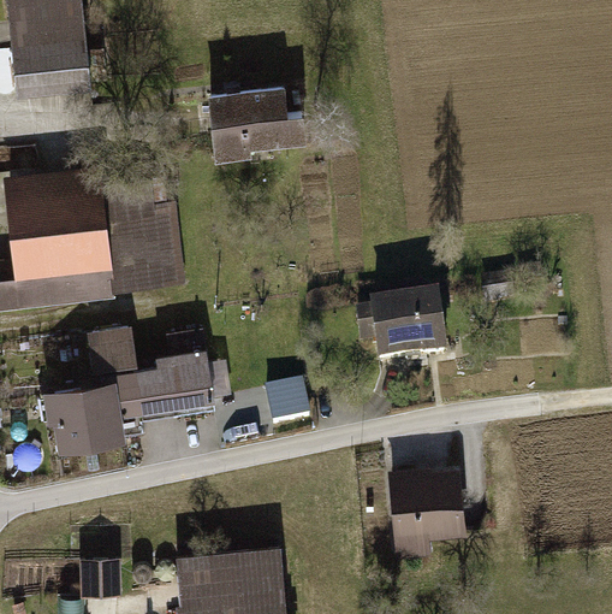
[(79,0),(5,0),(19,105),(93,94),(79,0)]
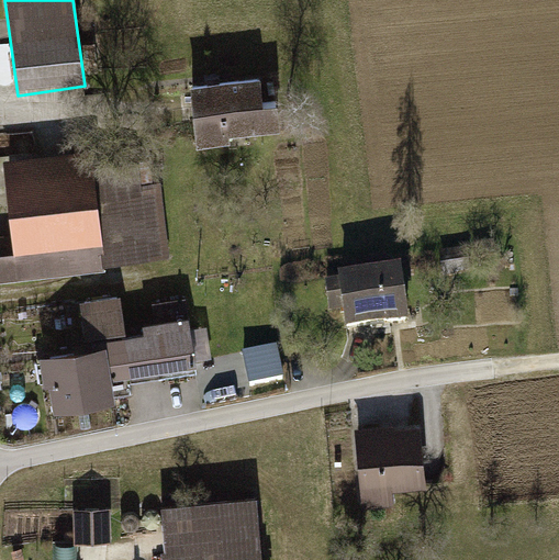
[(263,81),(191,89),(198,152),(246,147),(245,138),(280,135),(278,108),(265,109),(263,81)]
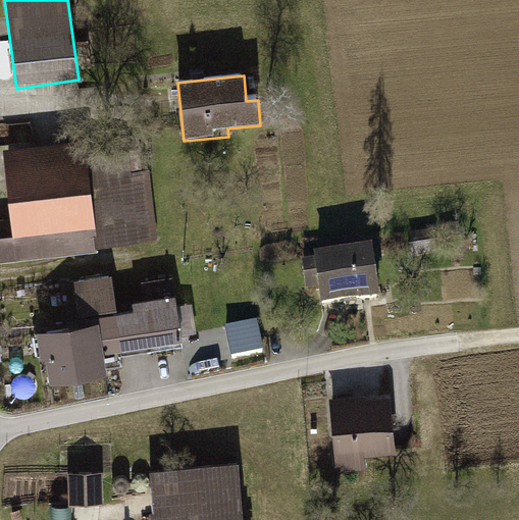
[(85,143),(4,154),(12,219),(0,221),(0,265),(100,252),(85,143)]
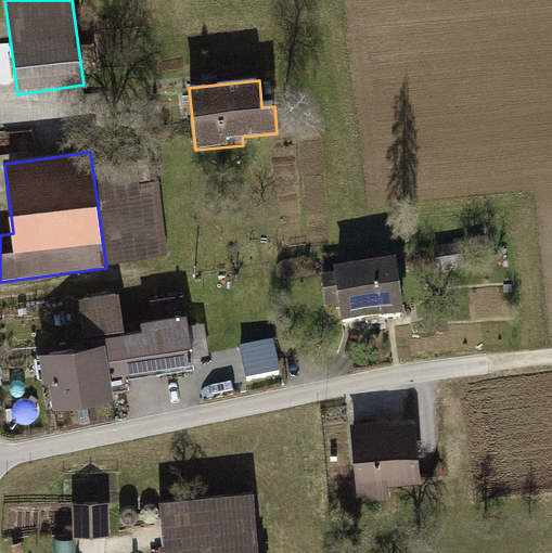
[(398,273),(318,284),(322,313),(341,311),(343,335),(405,326),(398,273)]
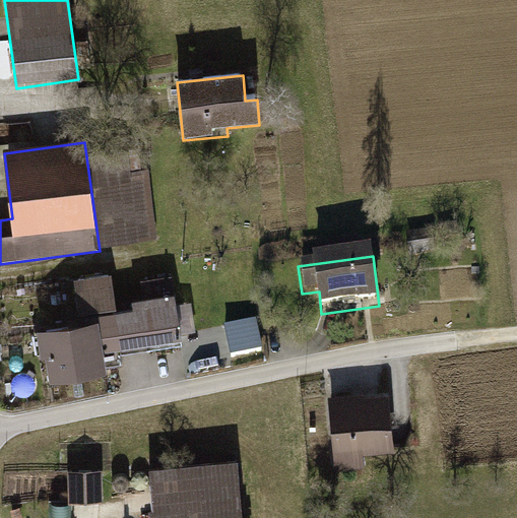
[(111,276),(73,281),(78,316),(116,310),(111,276)]
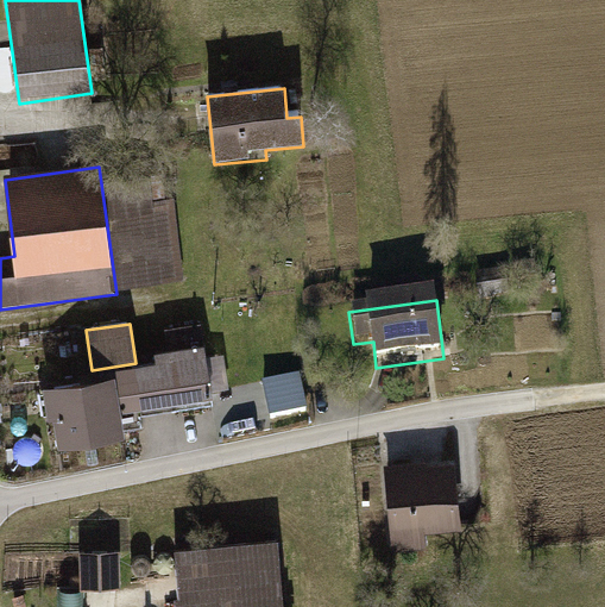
[(107,381),(46,390),(56,454),(124,443),(119,418),(213,402),(205,348),(153,356),(156,364),(105,373),(107,381)]
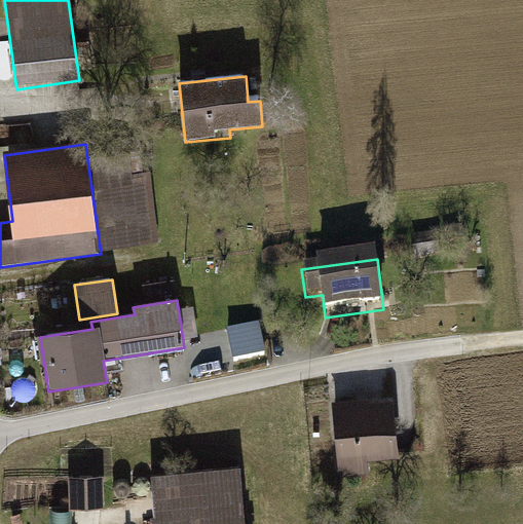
[(258,325),(225,332),(232,362),(264,354),(258,325)]
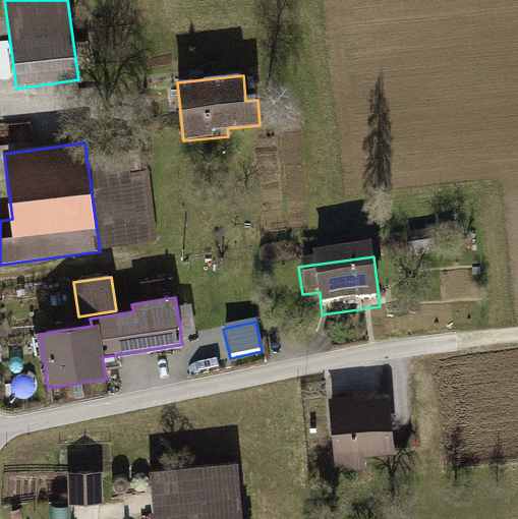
[(391,391),(327,398),(335,471),(362,468),(361,458),(398,455),(391,391)]
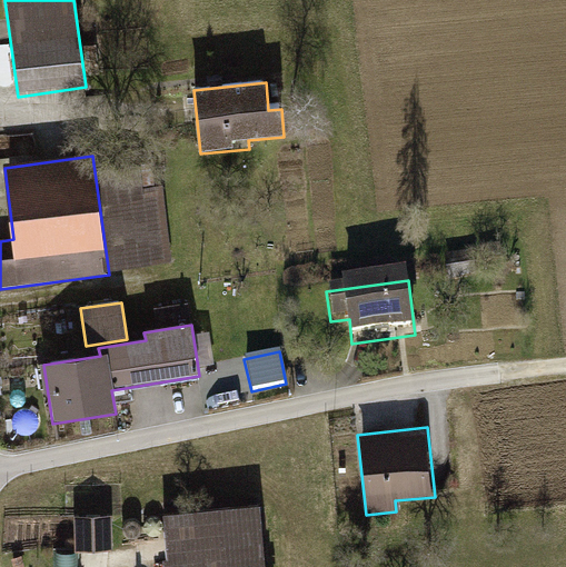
[(267,566),(261,501),(160,510),(165,566),(267,566)]
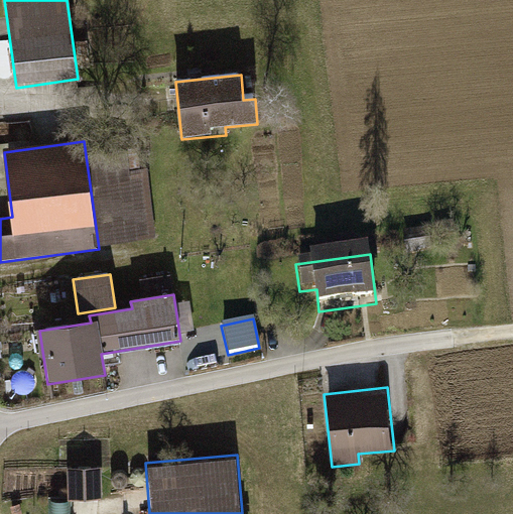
[(98,465),(66,467),(68,499),(100,497),(98,465)]
